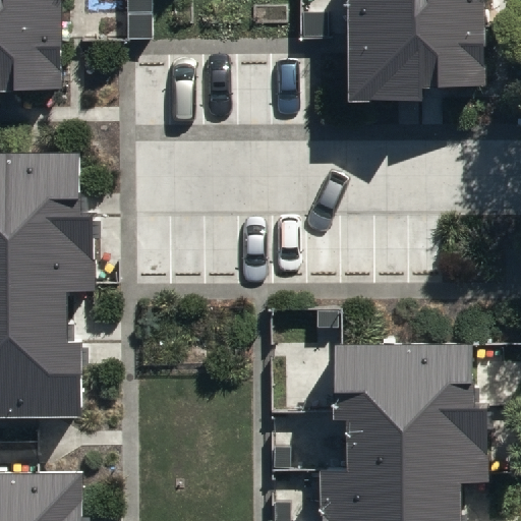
[(0,0),(0,90),(62,90),(61,0),(0,0)]
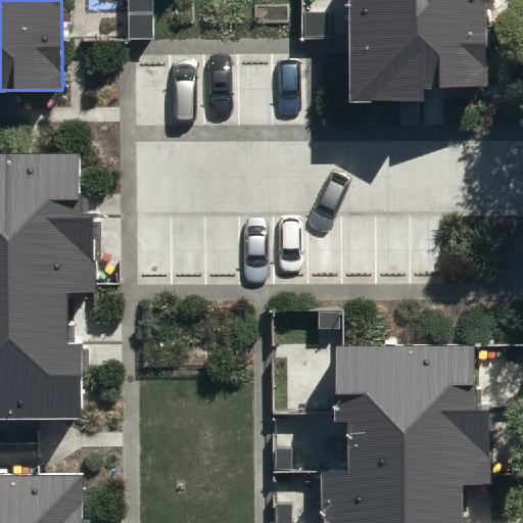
[(348,0),(350,104),(424,104),(424,89),(488,89),(487,0),(348,0)]
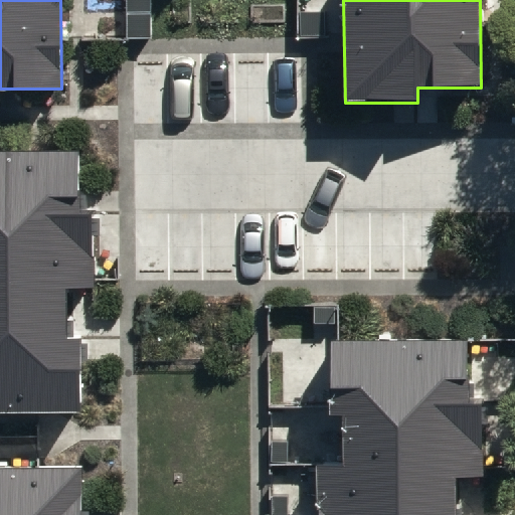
[(77,209),(76,150),(0,150),(0,412),(82,412),(82,338),(66,338),(66,285),(96,285),(95,209),(77,209)]
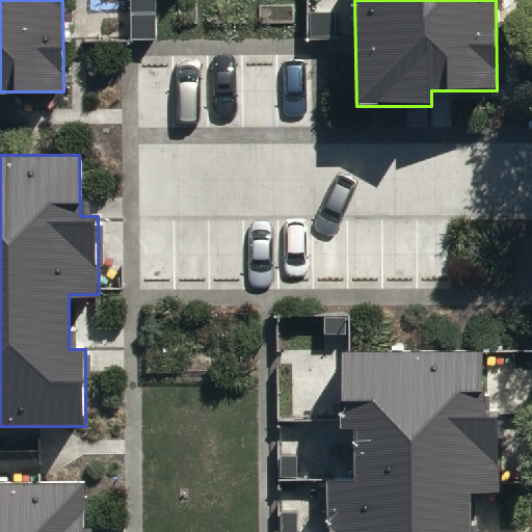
[(482,413),(482,351),(337,352),(337,428),(354,427),(355,481),(329,481),(329,531),(471,531),(471,490),(501,490),(501,413),(482,413)]
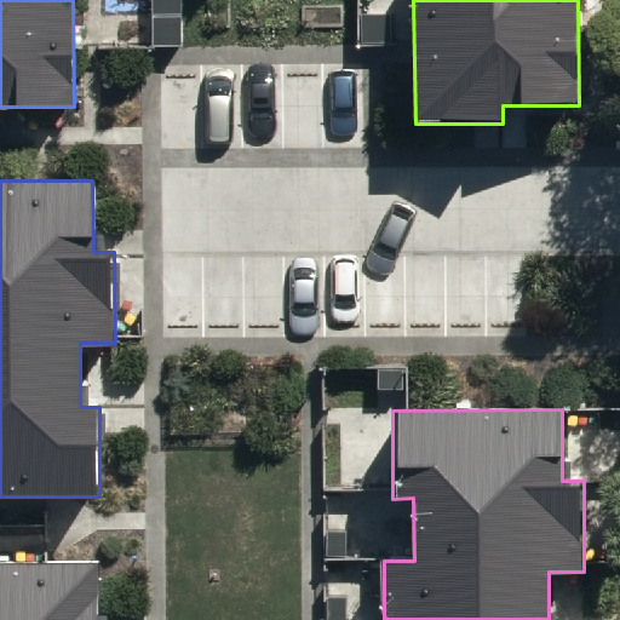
[(96,619),(96,563),(0,563),(0,619),(96,619)]
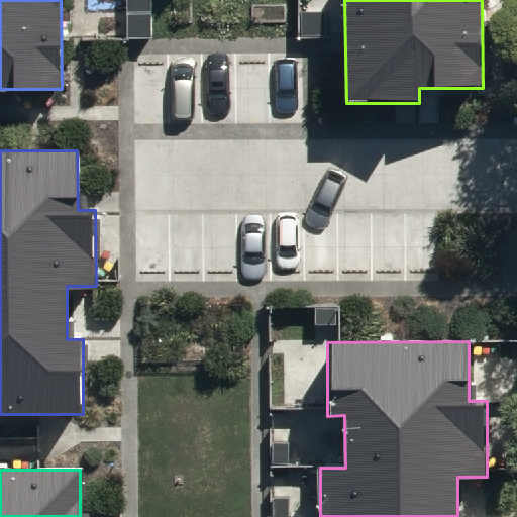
All buildings are outlined.
